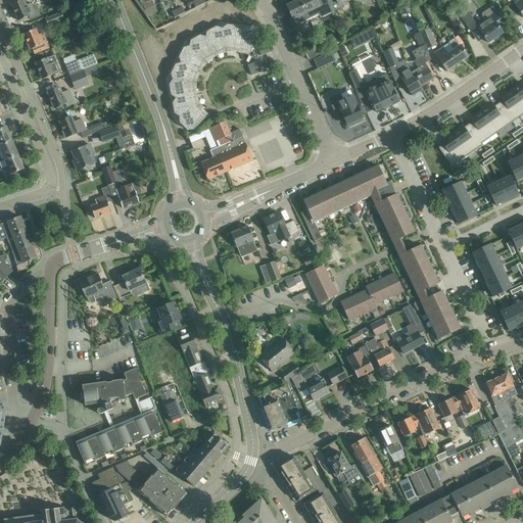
[(18,20),(29,16),(31,19),(40,15),(37,7),(34,6),(32,6),(31,4),(26,6),(22,0),(11,4),(18,20)]
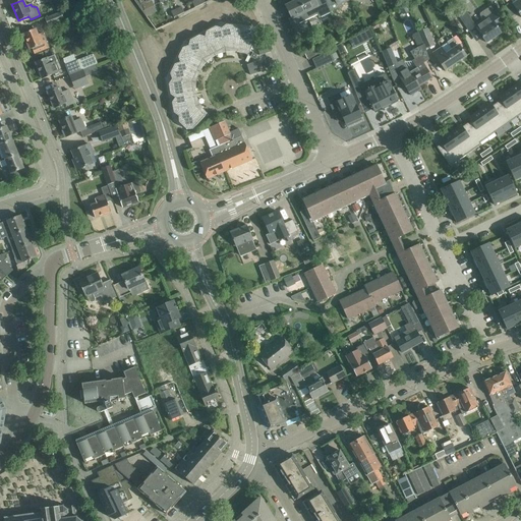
[(138,0),(140,5),(141,5),(145,10),(154,5),(152,0),(138,0)]
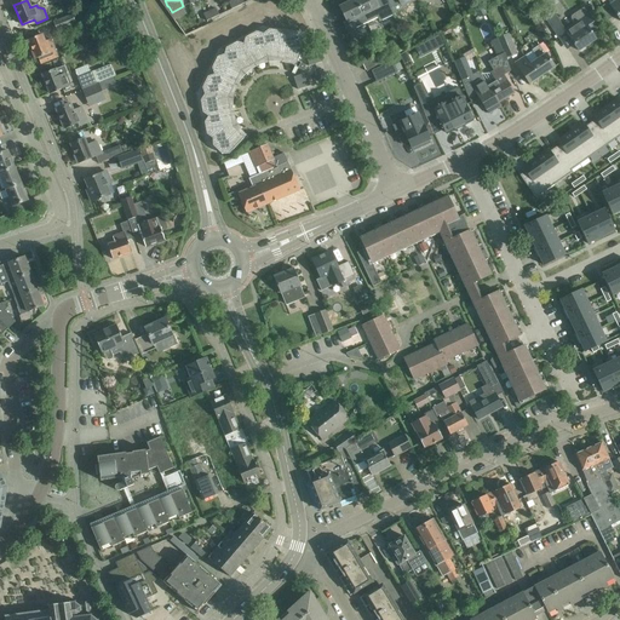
[(349,35),(357,32),(355,28),(366,23),(355,0),(352,0),(339,6),(345,21),(343,22),(349,35)]
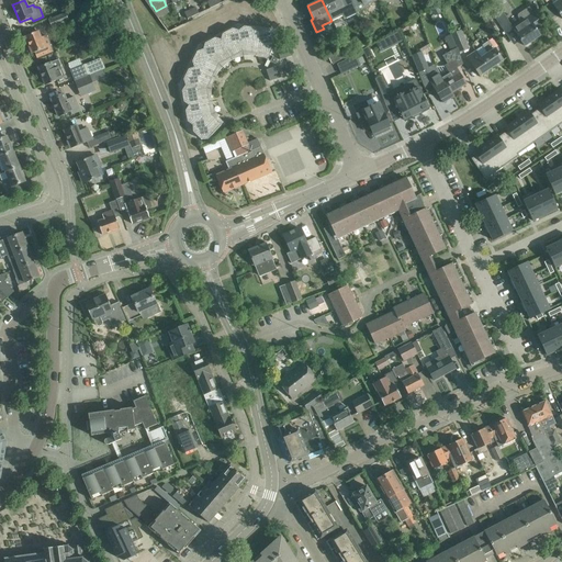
[(339,0),(322,0),(332,21),(341,15),(344,20),(357,13),(351,1),(343,4),(339,0)]
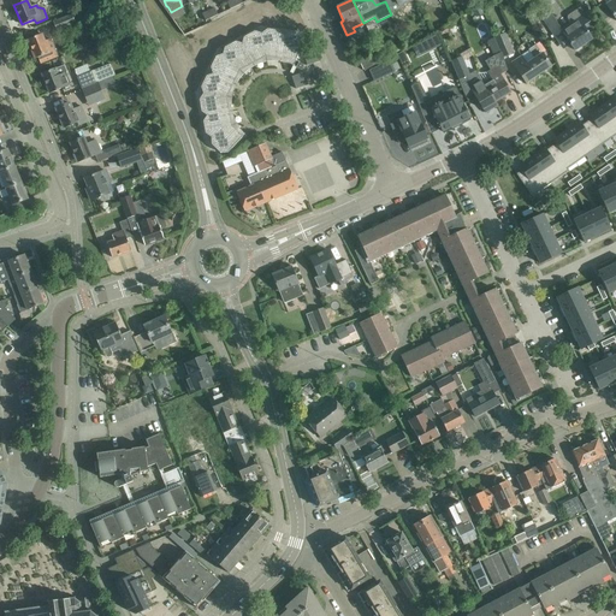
[(385,0),(385,1),(391,15),(406,7),(403,4),(410,0),(385,0)]
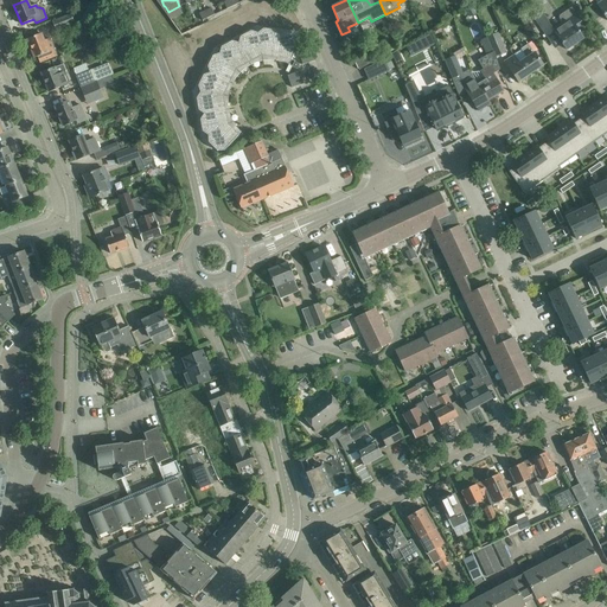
[(606,0),(602,0),(596,4),(606,19),(606,0)]
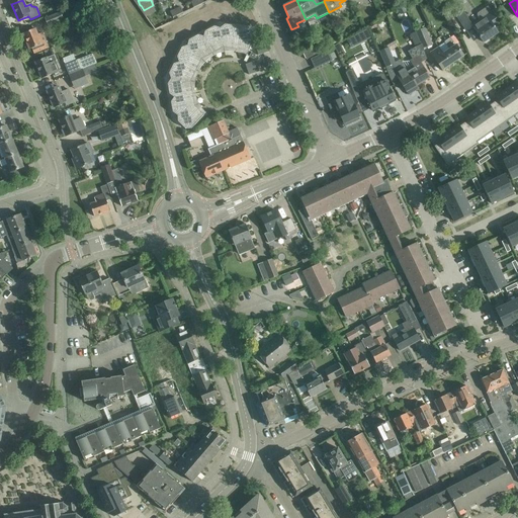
[(494,26),(499,22),(488,5),(478,13),(477,15),(480,19),(471,25),(462,10),(456,15),(467,31),(473,28),(483,42),(498,32),(494,26)]
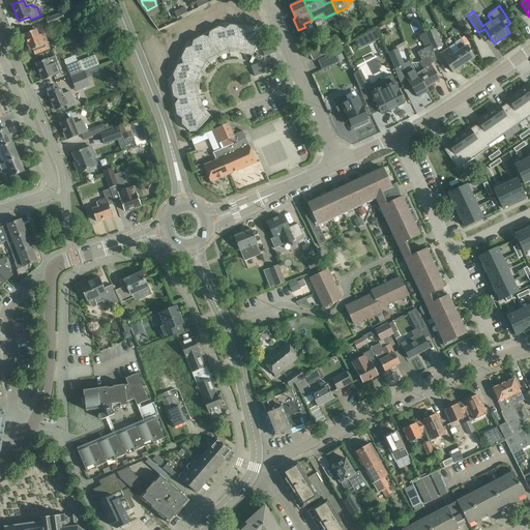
[(463,19),(459,8),(452,11),(457,21),(463,19)]
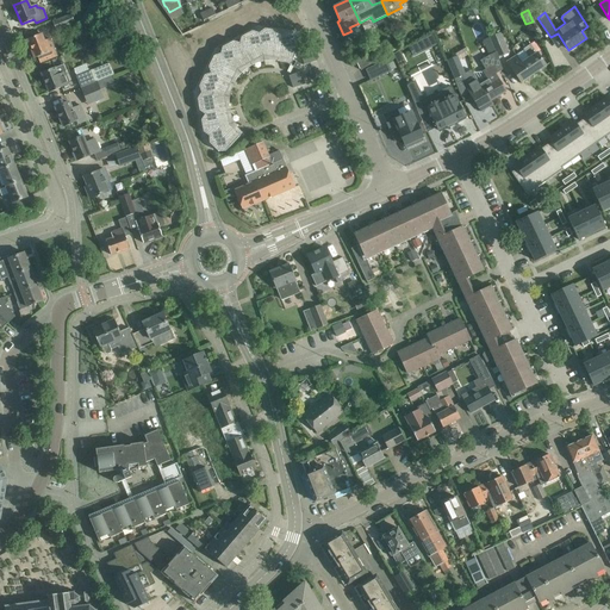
[(70,14),(54,22),(57,30),(74,23),(70,14)]
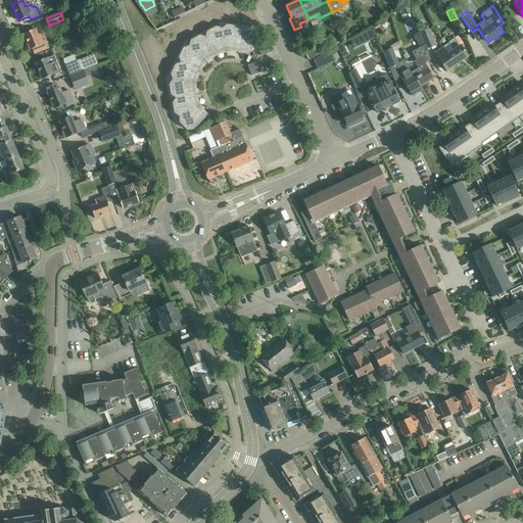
[(173,80),(170,85),(172,95),(176,98),(173,103),(175,113),(179,116),(180,116),(180,123),(187,130),(192,130),(193,130),(206,116),(207,114),(205,112),(203,109),(201,107),(200,104),(199,102),(198,99),(197,96),(196,93),(196,90),(196,87),(196,84),(197,81),(198,77),(199,74),(201,72),(202,68),(204,65),(206,63),(208,61),(210,59),(212,57),(216,56),(218,55),(221,54),(224,53),(226,52),(243,53),(248,55),(250,52),(257,38),(259,34),(255,30),(245,28),(240,32),(237,27),(227,26),(222,29),(217,28),(207,32),(205,38),(200,36),(191,41),(189,46),(189,47),(184,48),(179,58),(181,63),(176,65),(171,75),(173,80)]
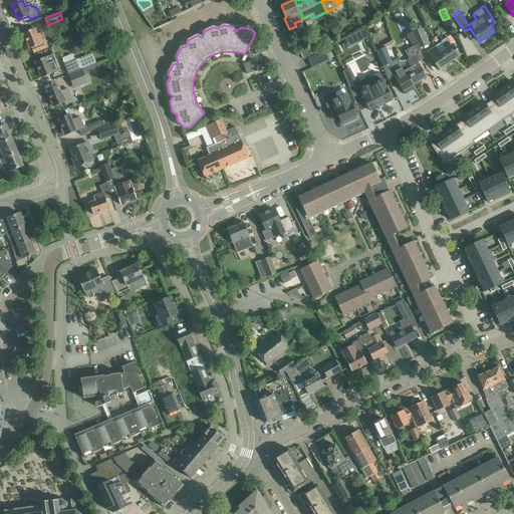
[(47,47),(45,42),(41,32),(36,34),(34,28),(23,33),(29,49),(31,48),(33,52),(47,47)]
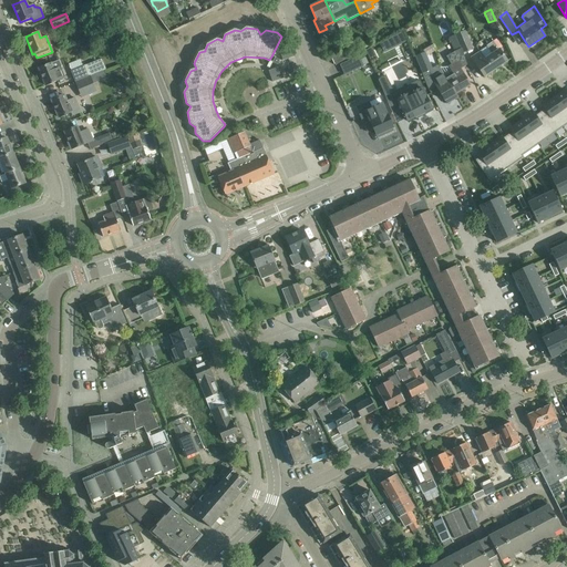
[(401,31),(379,44),(383,52),(406,41),(401,31)]
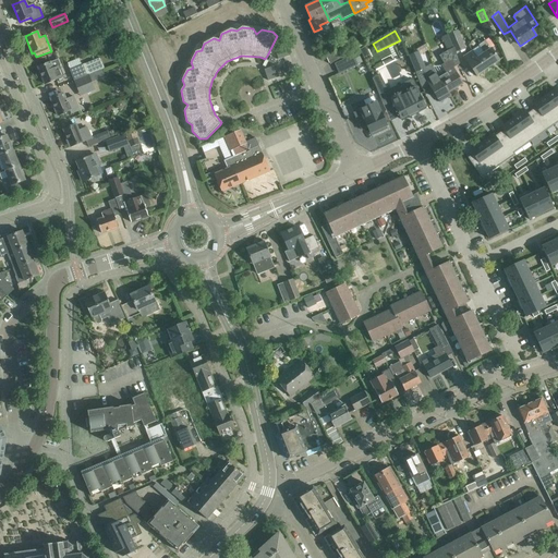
[(448,35),(453,48),(456,52),(464,48),(457,31),(448,35)]
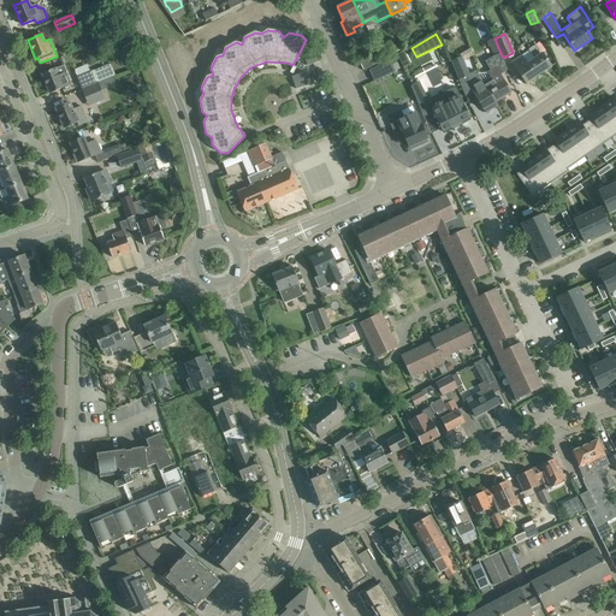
[(495,57),(501,53),(495,39),(487,41),(495,57)]
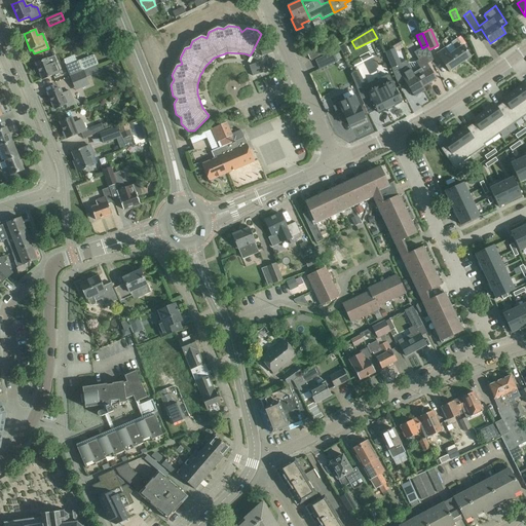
[(451,42),(452,43),(437,53),(449,71),(471,57),(464,48),(463,45),(462,46),(457,38),(451,42)]
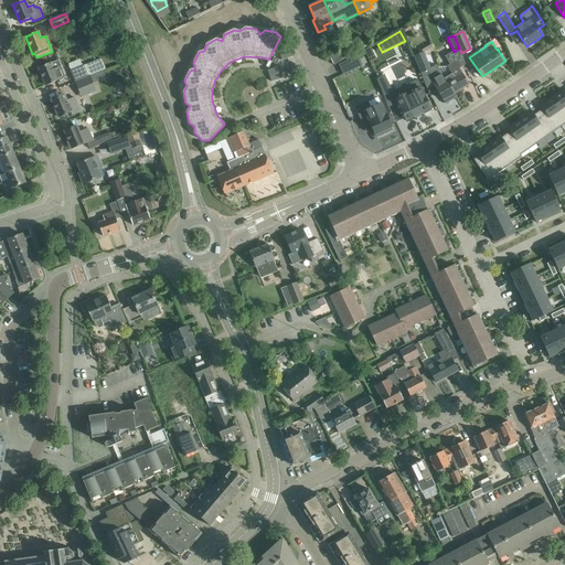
[(84,46),(84,48),(85,49),(85,50),(86,51),(87,51),(87,52),(88,52),(89,52),(91,52),(92,51),(93,51),(93,50),(94,50),(94,49),(94,48),(94,46),(94,45),(94,44),(93,43),(92,42),(91,42),(89,42),(88,42),(87,42),(86,43),(85,43),(85,44),(85,45),(84,46)]
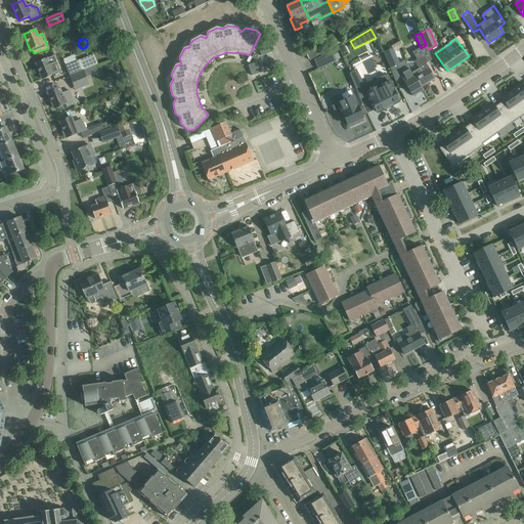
[(271,52),(268,42),(258,45),(261,55),(271,52)]
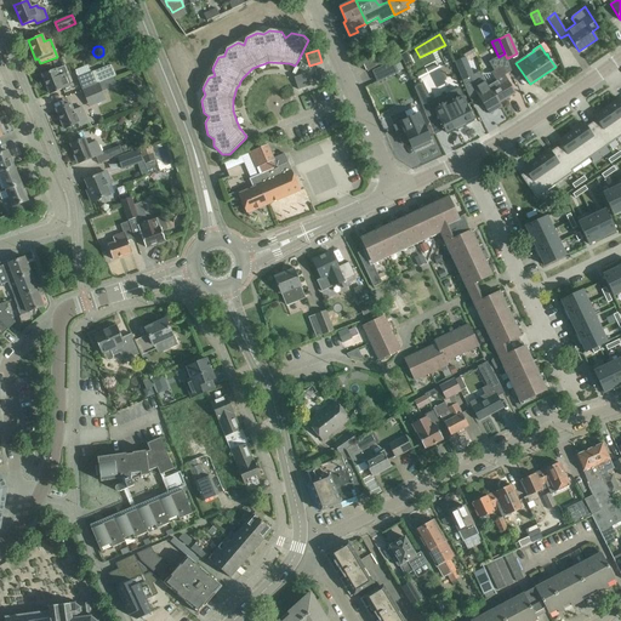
[(406,51),(400,55),(405,66),(412,63),(406,51)]
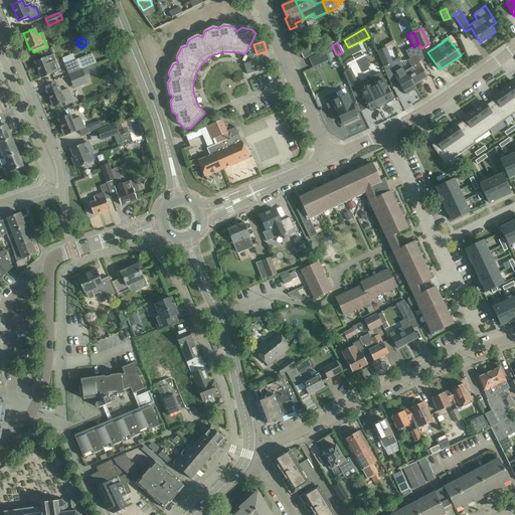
[(305,59),(315,53),(320,50),(317,44),(301,52),(305,59)]
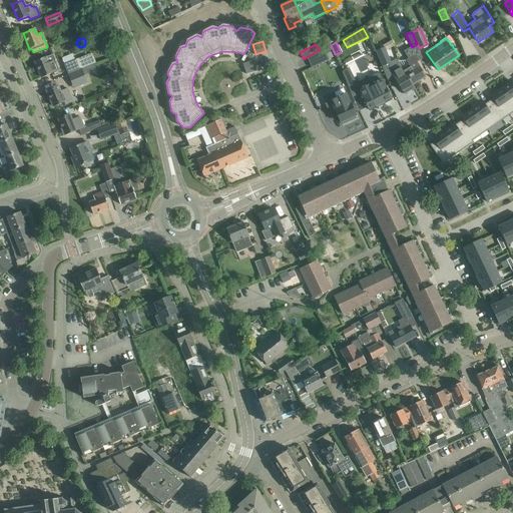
[(384,45),(376,49),(375,49),(381,64),(390,60),(384,45)]
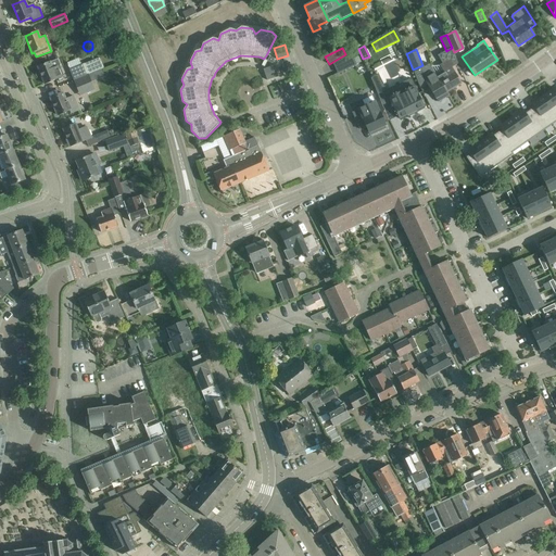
[(351,55),(333,63),(338,73),(355,64),(351,55)]
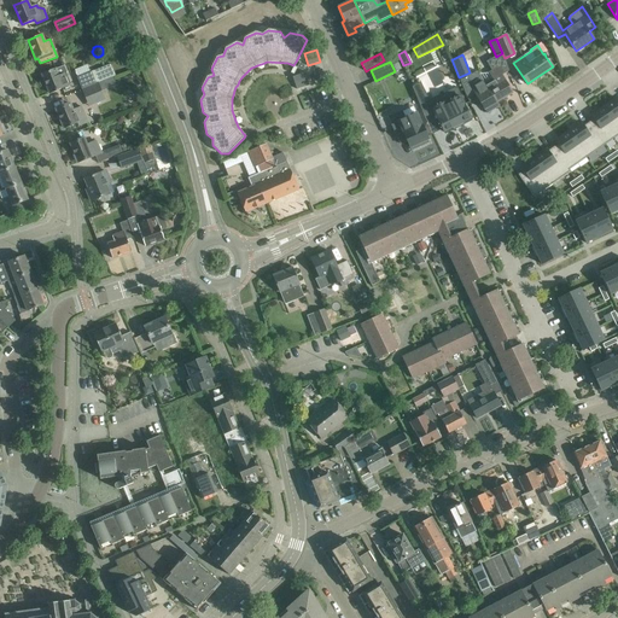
[(69,86),(64,74),(66,73),(64,65),(42,75),(50,93),(69,86)]
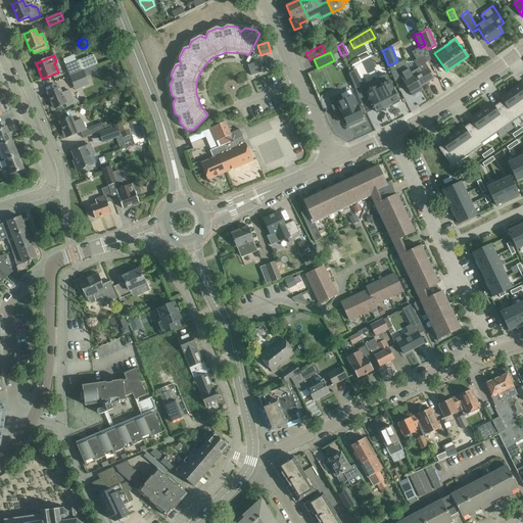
[(417,65),(410,69),(420,87),(433,79),(427,68),(424,63),(426,62),(423,55),(414,60),(417,65)]
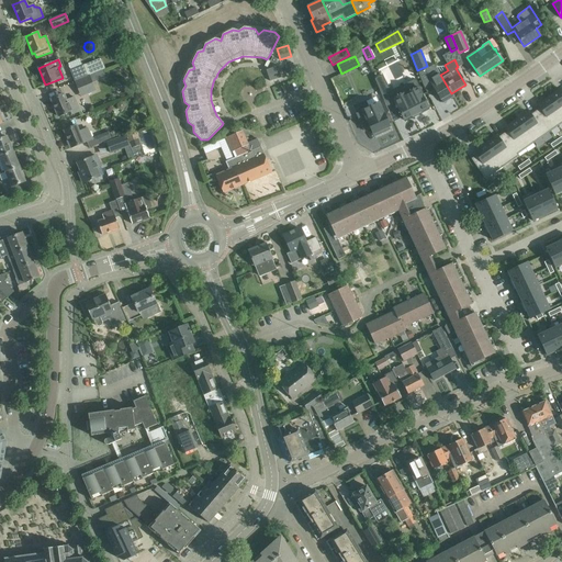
[(281,70),(292,76),(296,66),(296,65),(287,60),(281,70)]
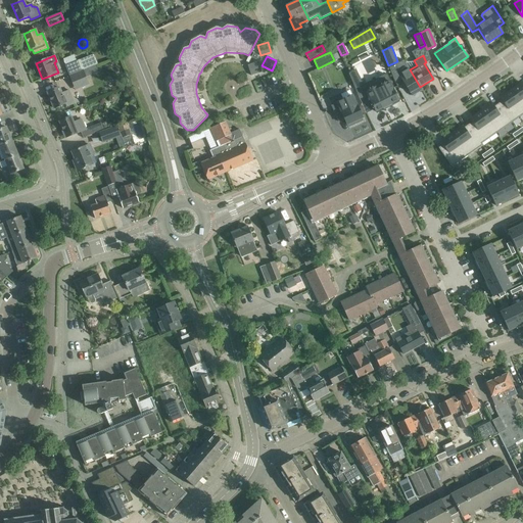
[(69,75),(81,70),(77,60),(65,65),(69,75)]
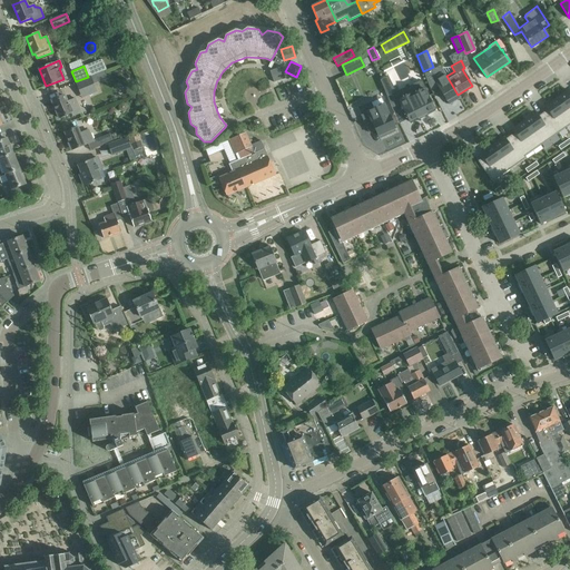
[(281,67),(269,71),(274,82),(285,78),(281,67)]
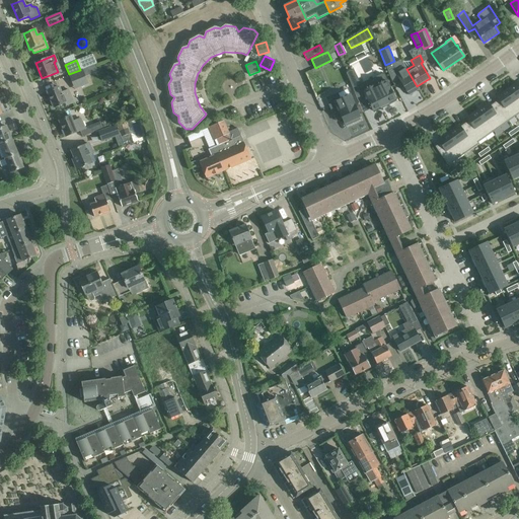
[(395,73),(410,95),(419,89),(417,86),(406,69),(402,62),(397,65),(400,70),(395,73)]
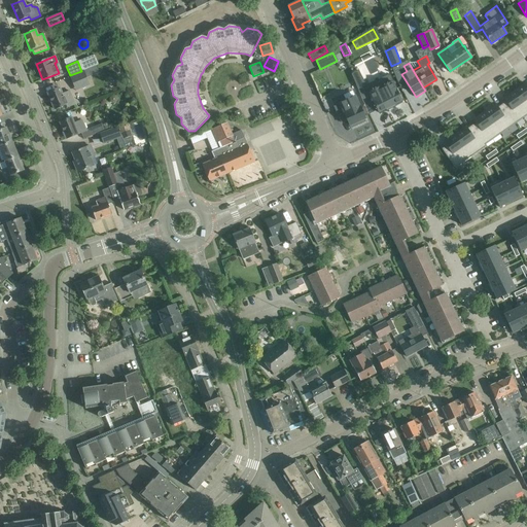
[(358,70),(351,73),(369,114),(377,110),(379,113),(386,109),(386,111),(395,106),(402,102),(388,74),(366,85),(358,70)]
